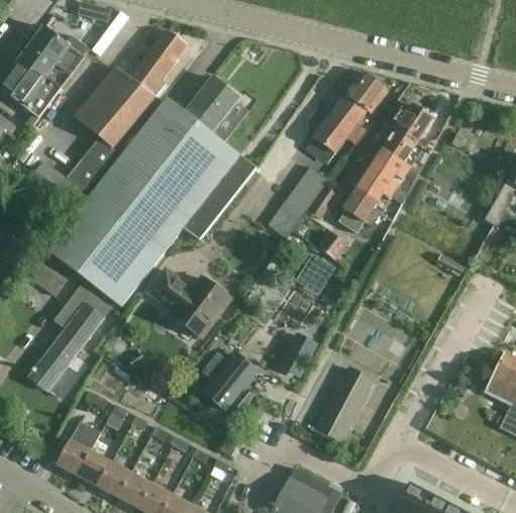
[(79,0),(75,12),(91,16),(94,4),(79,0)]
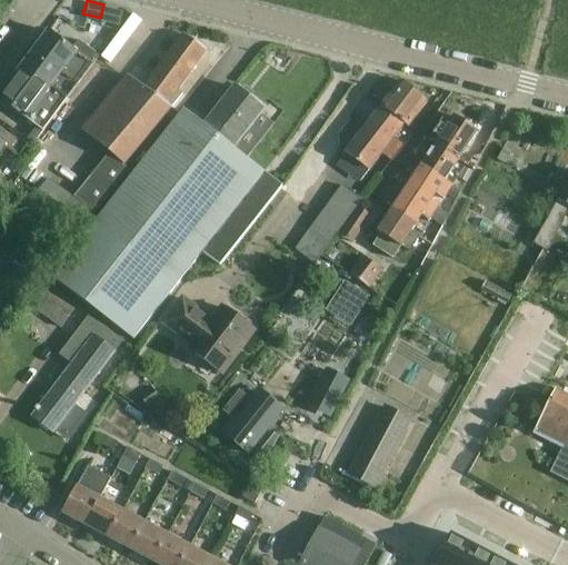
[(47,29),(21,63),(50,85),(56,88),(66,96),(98,53),(95,51),(75,35),(68,43),(47,29)]
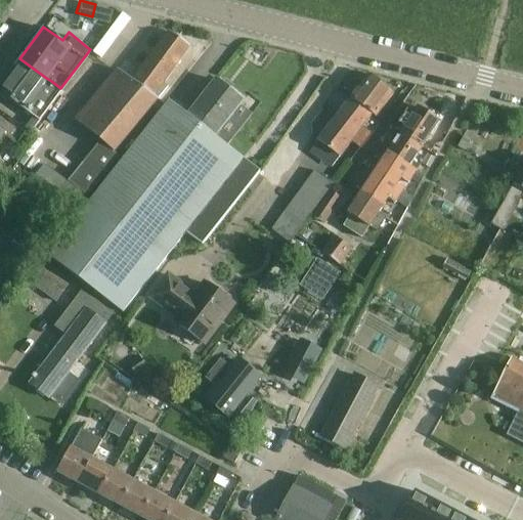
[(162,80),(187,43),(168,29),(131,78),(116,68),(75,118),(99,138),(68,178),(43,161),(27,183),(68,212),(83,190),(86,192),(118,154),(113,149),(157,95),(166,83),(162,80)]
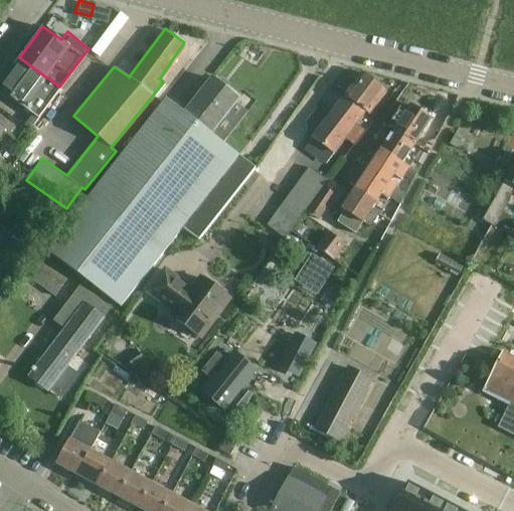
[(51,98),(59,87),(45,76),(19,57),(0,82),(0,88),(24,106),(24,105),(35,113),(48,96),(51,98)]
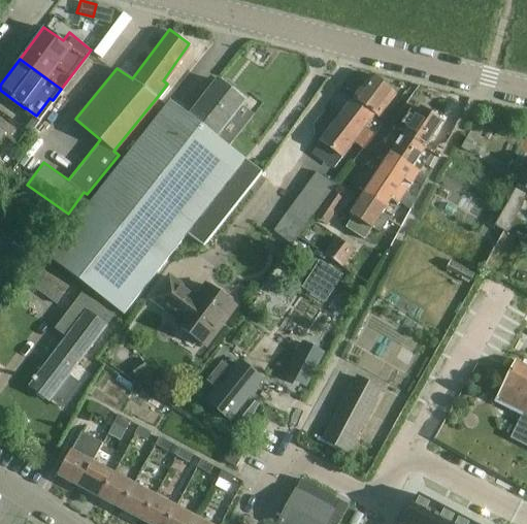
[(373,76),(369,73),(319,140),(341,156),(354,139),(359,143),(369,130),(364,127),(375,112),(377,113),(394,92),(382,83),(382,79),(376,76),(373,76)]
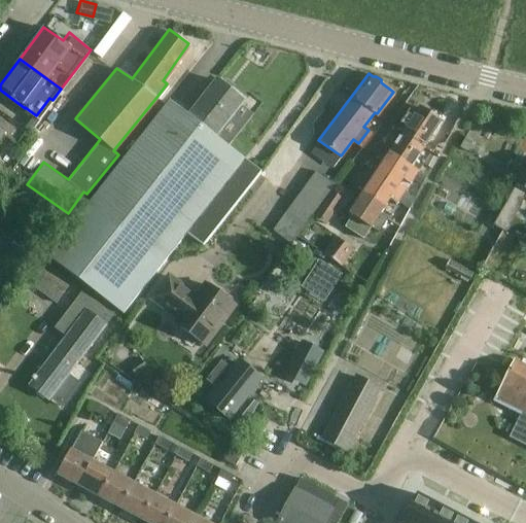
[(220,129),(244,100),(216,78),(187,115),(176,106),(168,100),(99,187),(100,187),(47,255),(121,312),(185,232),(201,245),(259,171),(242,158),(226,145),(232,139),(220,129)]
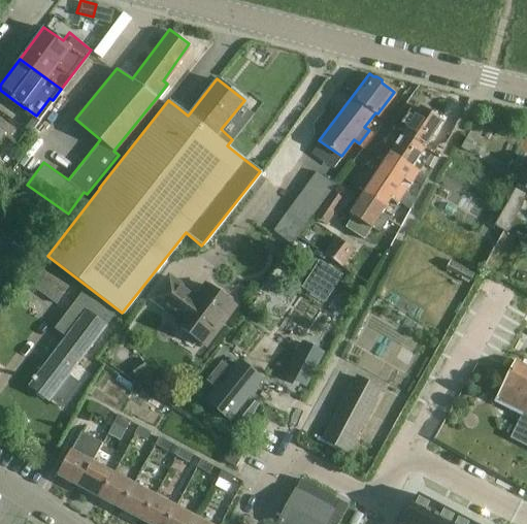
[(402,130),(425,144),(429,136),(436,141),(443,131),(436,126),(440,120),(437,118),(437,113),(431,109),(427,110),(419,105),(402,130)]
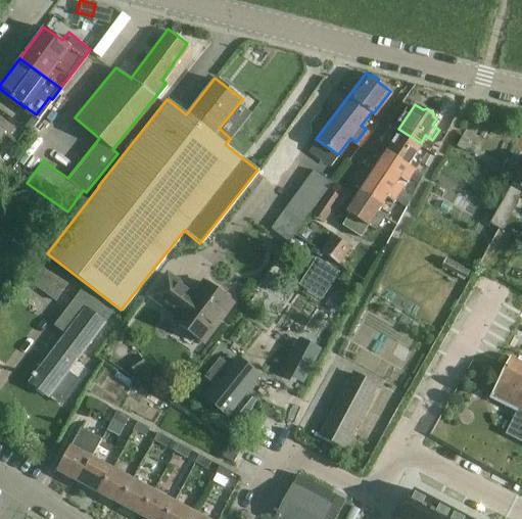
[(0,135),(2,132),(12,140),(21,129),(0,112),(0,135)]
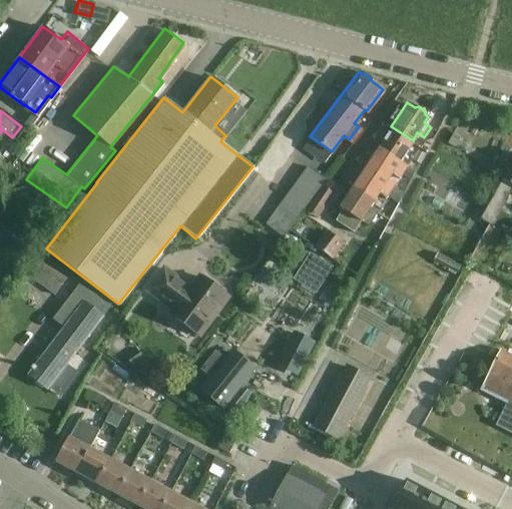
[(391,126),(379,145),(407,163),(412,155),(417,147),(411,143),(413,140),(391,126)]
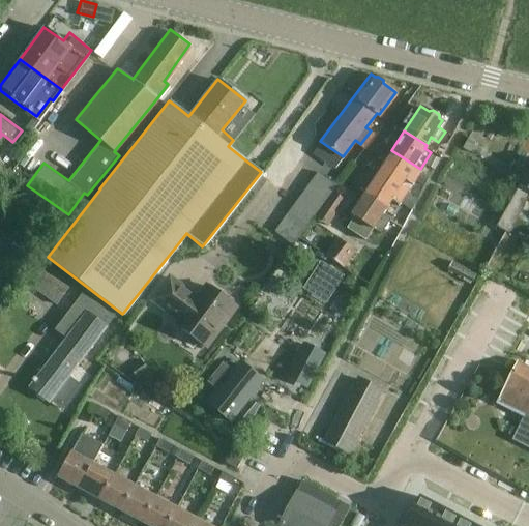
[(420,169),(391,150),(378,171),(400,185),(405,176),(412,181),(420,169)]
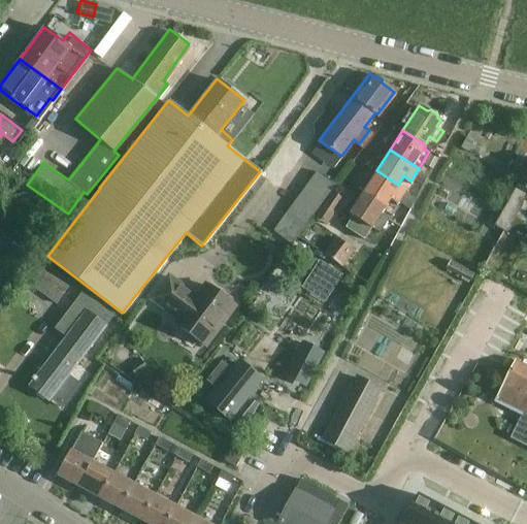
[(316,169),(302,187),(305,190),(320,200),(321,201),(334,183),(333,183),(320,171),(316,169)]
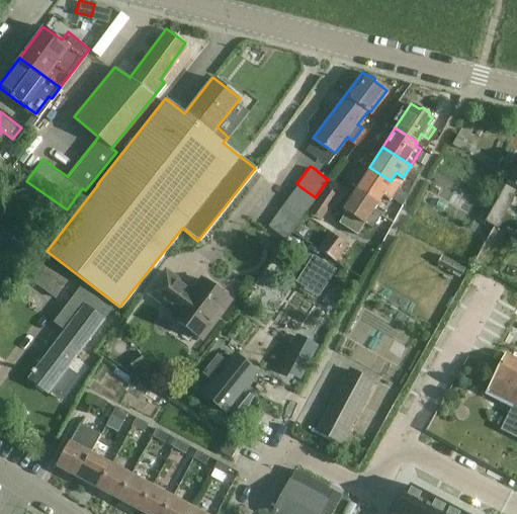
[(391,181),(369,167),(356,186),(378,200),(382,192),(391,197),(398,186),(391,181)]
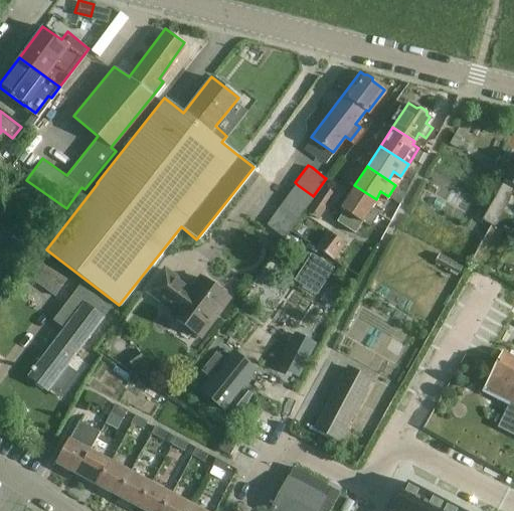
[(494,224),(509,198),(513,183),(508,181),(504,179),(503,179),(488,206),(482,217),(494,224)]
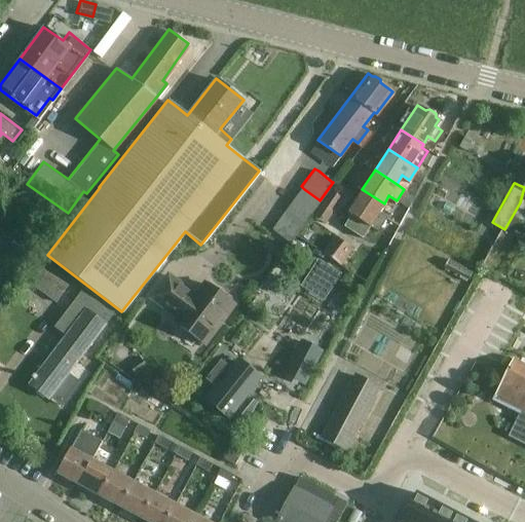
[(301,186),(289,203),(292,206),(306,217),(307,218),(309,214),(319,202),(320,200),(319,199),(304,189),(301,186)]
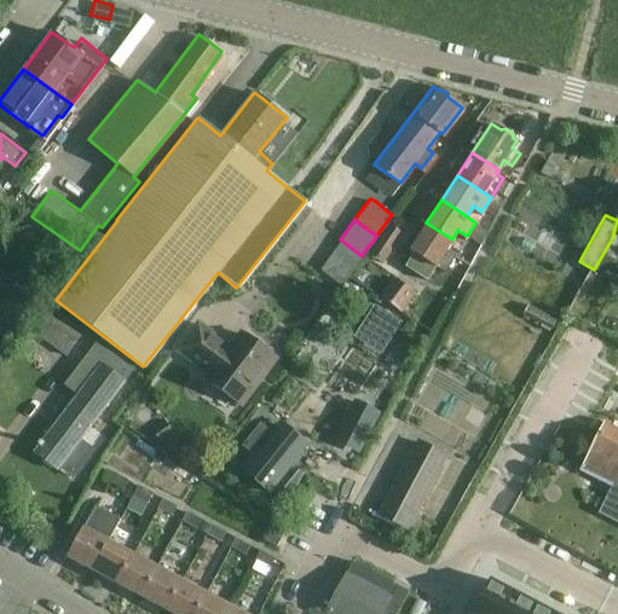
[(377,238),(375,241),(390,250),(392,247),(394,242),(397,238),(403,231),(391,222),(390,221),(381,232),(377,238)]
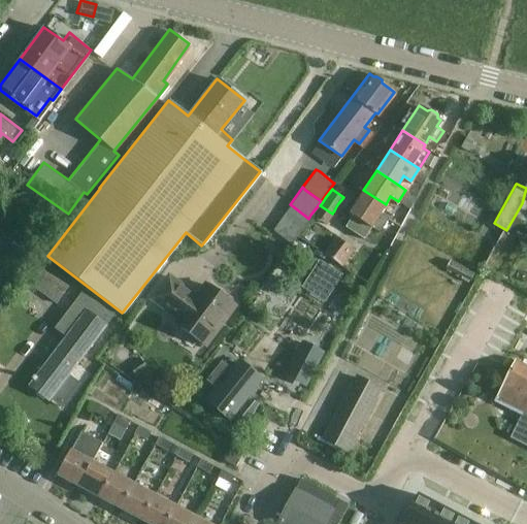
[(363,190),(350,211),(352,213),(361,219),(371,226),(379,230),(382,225),(387,217),(380,213),(386,204),(363,190)]
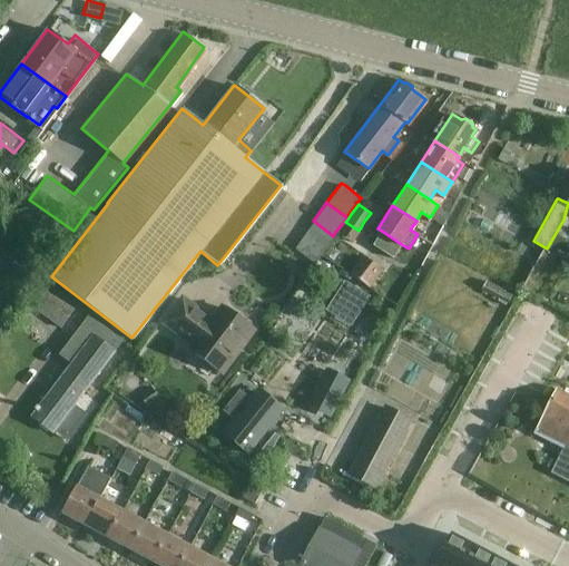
[(438,205),(430,217),(440,224),(448,212),(438,205)]
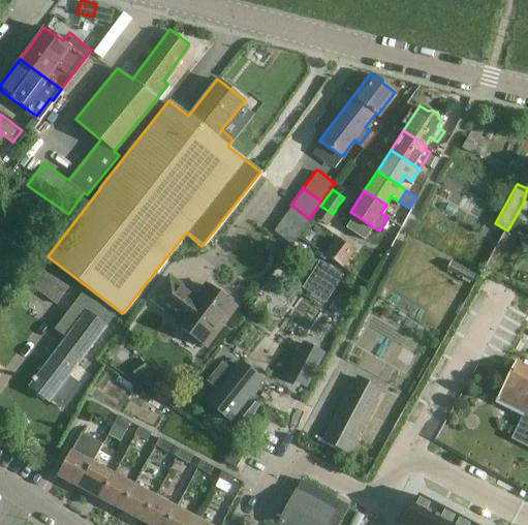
[(290,205),(273,228),(276,230),(279,234),(291,242),(291,243),(305,224),(309,219),(308,218),(293,207),(290,205)]
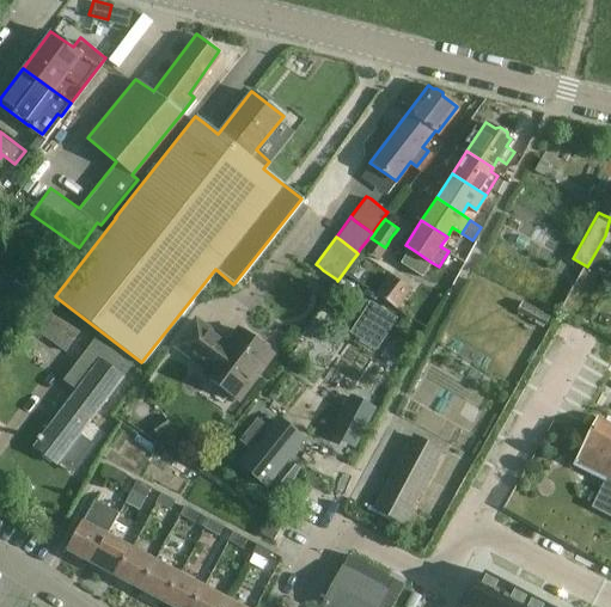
[(403,255),(398,261),(421,275),(423,271),(431,262),(419,253),(408,246),(403,255)]
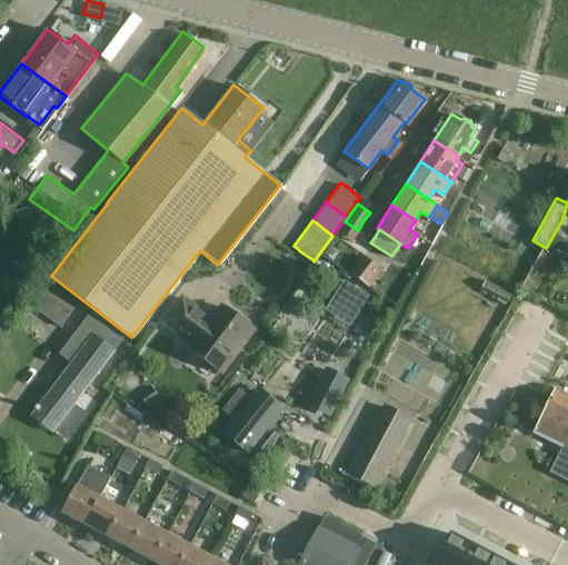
[(361,254),(349,270),(367,285),(380,268),(361,254)]
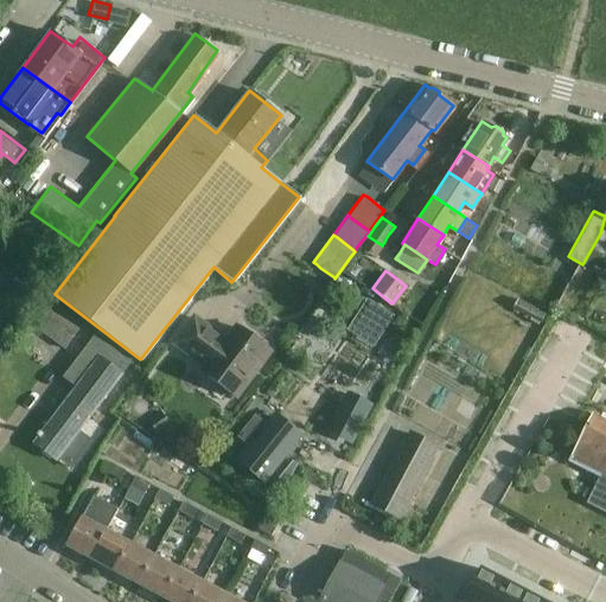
[(355,315),(346,328),(371,345),(393,313),(388,309),(391,303),(372,288),(355,315)]
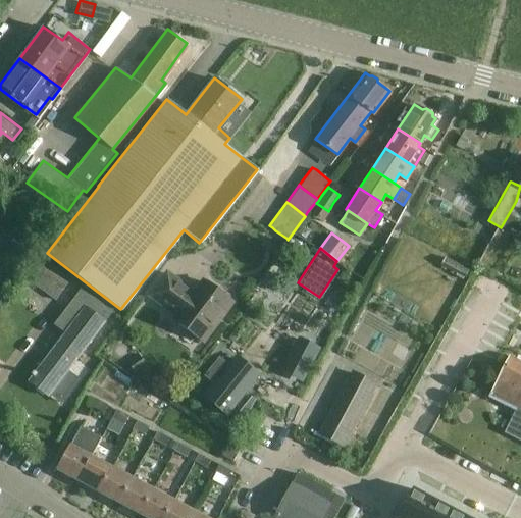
[(29,249),(19,261),(28,267),(37,255),(29,249)]
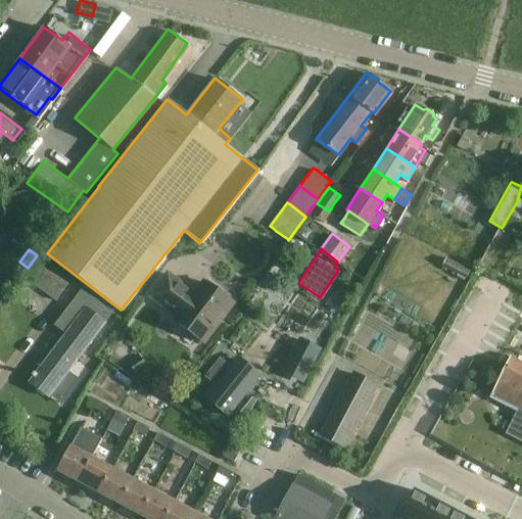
[(465,277),(469,268),(445,255),(441,264),(465,277)]
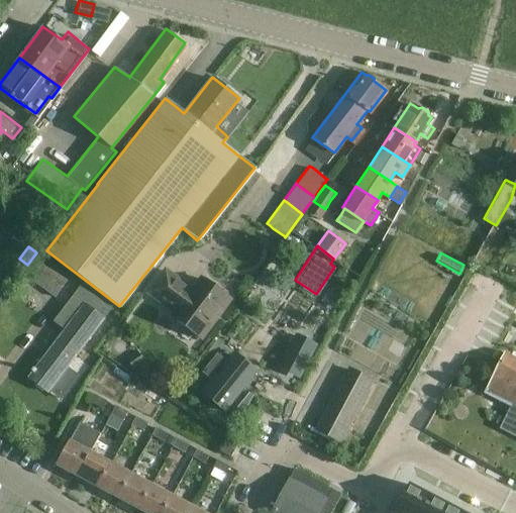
[(56,295),(70,276),(41,253),(26,273),(56,295)]
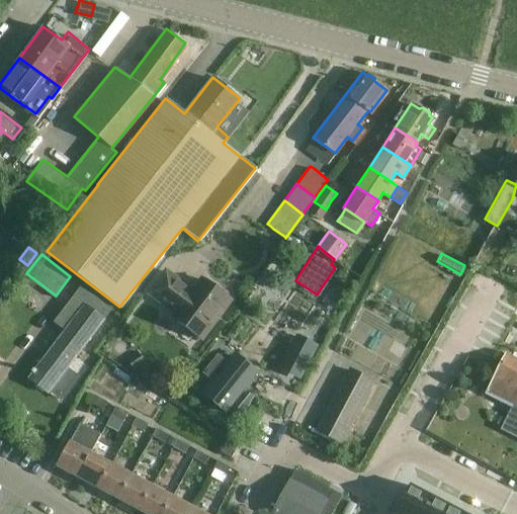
[(18,260),(9,272),(17,278),(26,266),(18,260)]
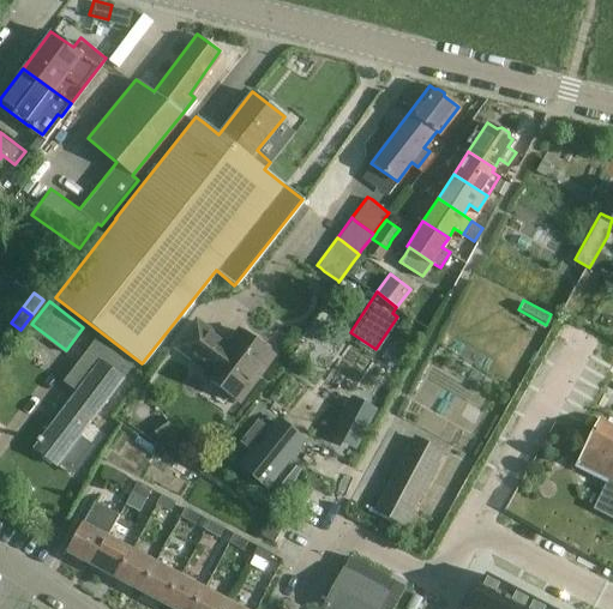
[(228,338),(196,314),(174,345),(205,369),(202,374),(239,403),(276,353),(240,324),(228,338)]
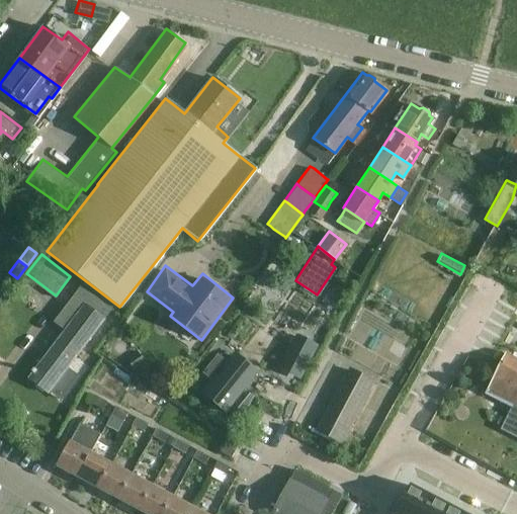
[(0,297),(2,300),(13,284),(6,278),(0,285),(0,297)]
